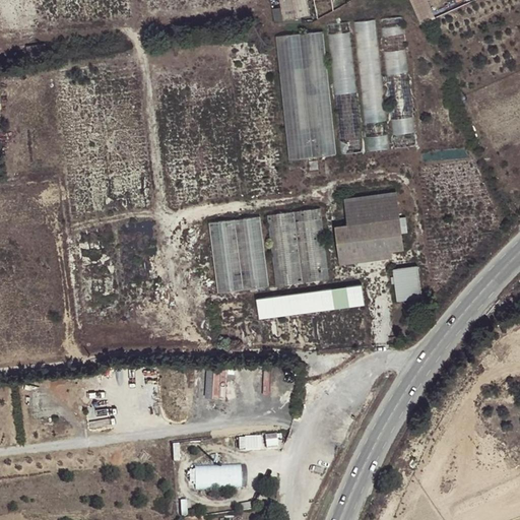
[(411,0),(419,23),(437,17),(430,0),(411,0)]
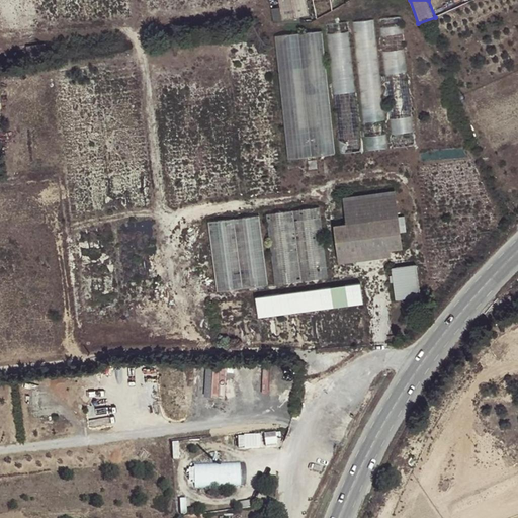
[(272,8),(274,17),(283,16),(281,6),(272,8)]
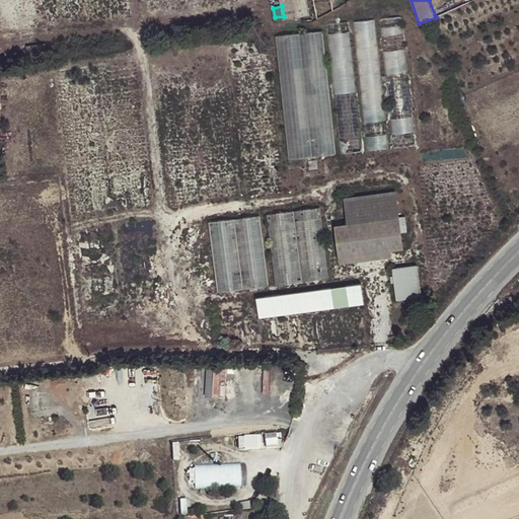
[(356,20),(363,121),(384,120),(377,18),(356,20)]
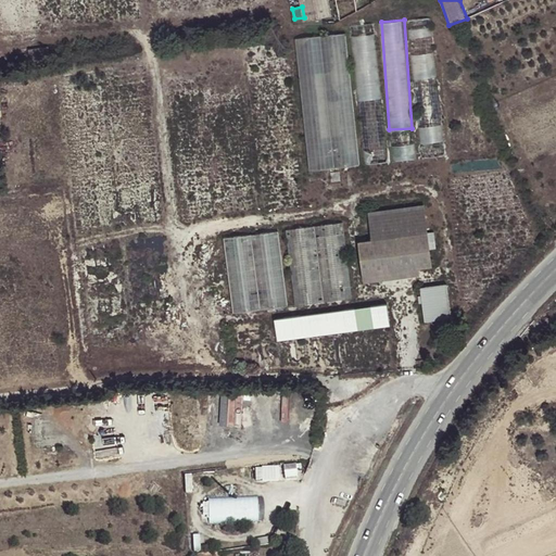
[(362,114),(384,112),(375,32),(352,35),(362,114)]
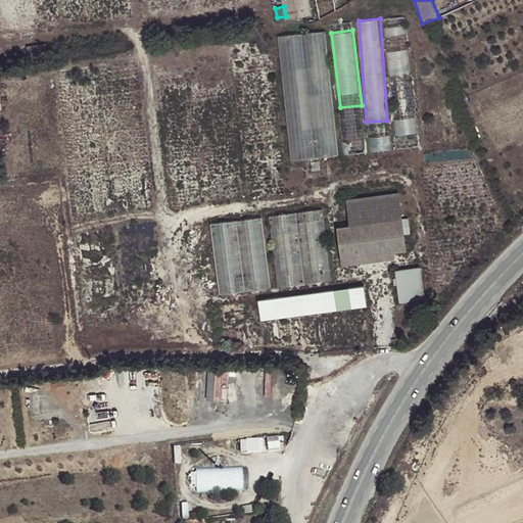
[(339,155),(325,32),(278,37),(292,160),(339,155)]
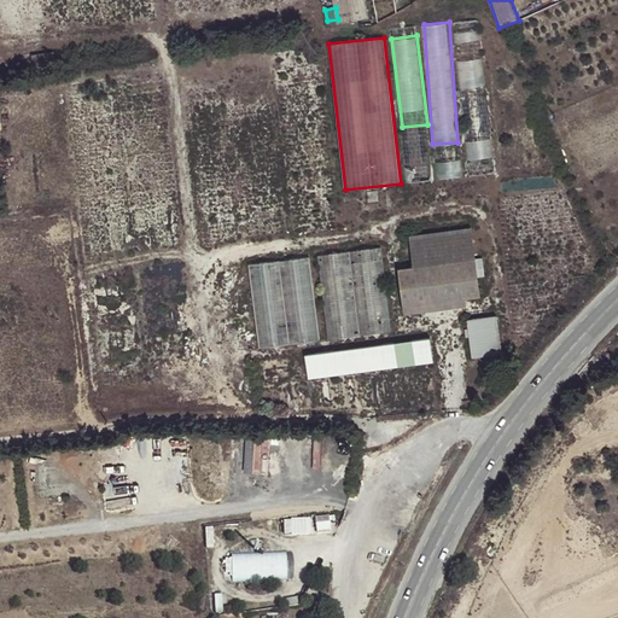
[(31,56),(33,68),(56,64),(54,52),(31,56)]
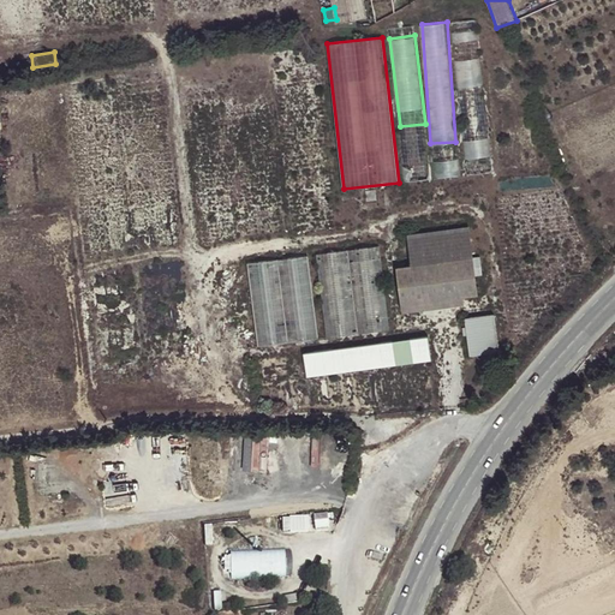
[(458,85),(483,84),(482,57),(455,58),(458,85)]
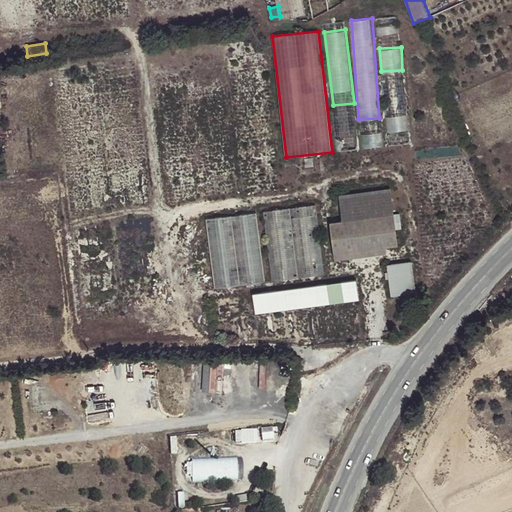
[(387,116),(389,144),(410,143),(408,114),(387,116)]
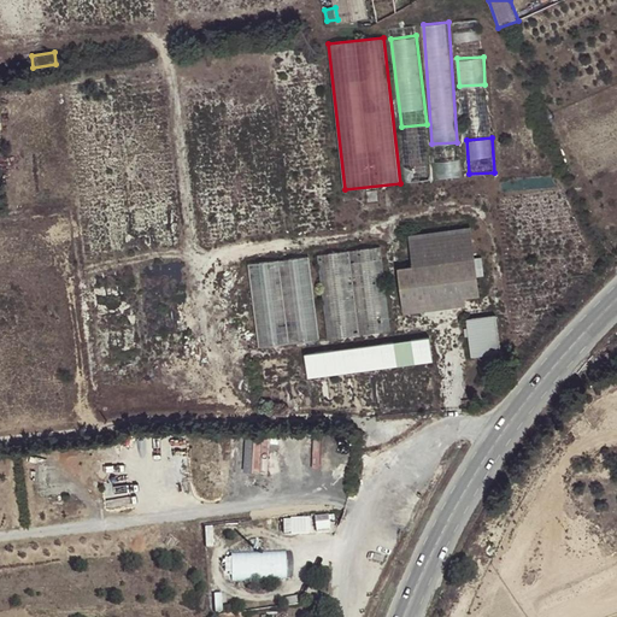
[(462,159),(438,160),(438,176),(462,176),(462,159)]
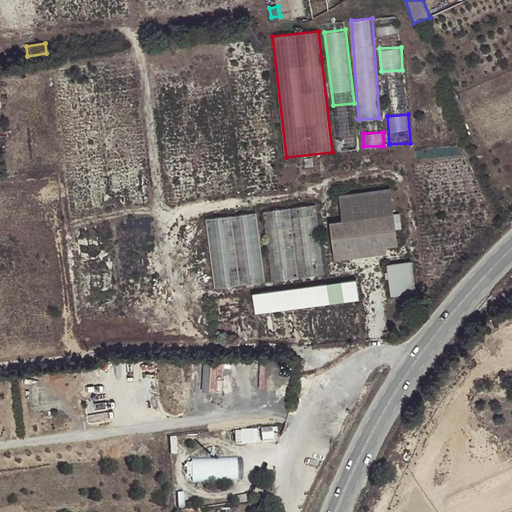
[(336,135),(337,150),(358,148),(357,134),(336,135)]
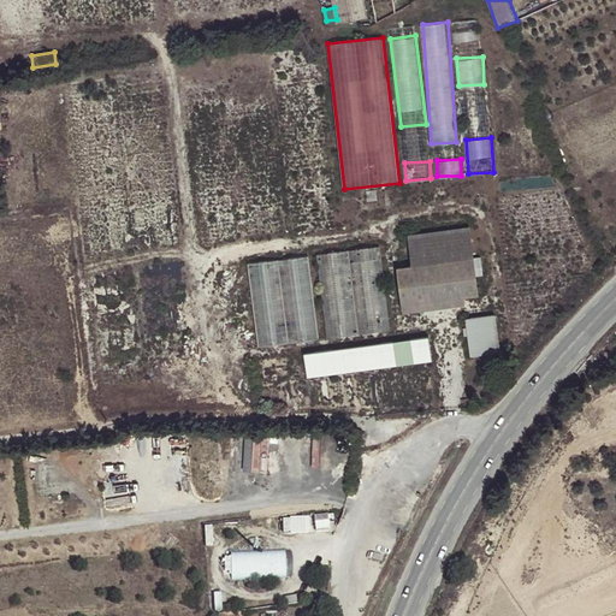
[(475,259),(471,226),(409,235),(413,267),(473,259),(475,259)]
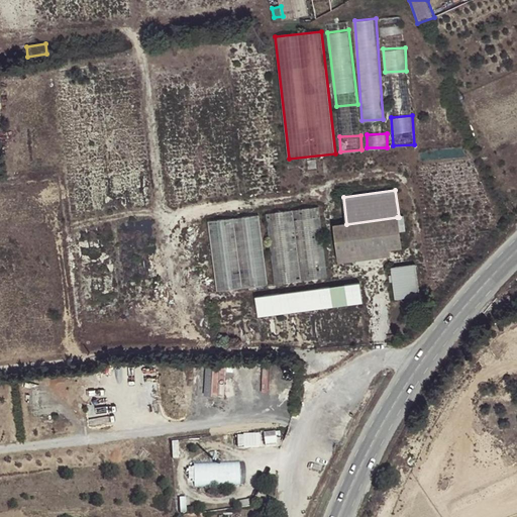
[(270,211),(276,282),(328,277),(322,206),(270,211)]
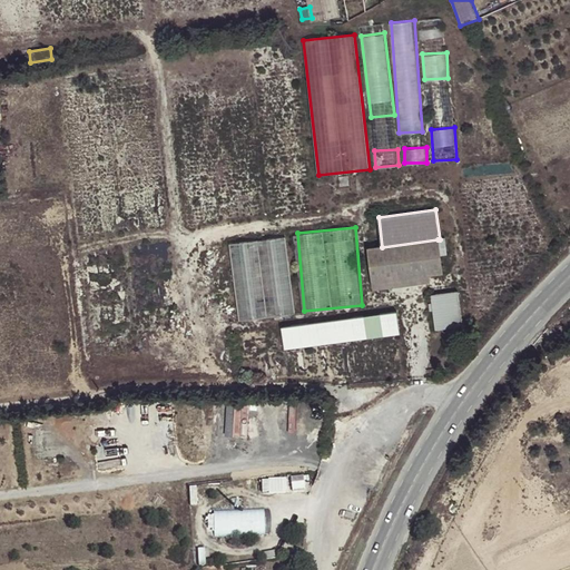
[(290,236),(233,242),(239,320),(296,314),(290,236)]
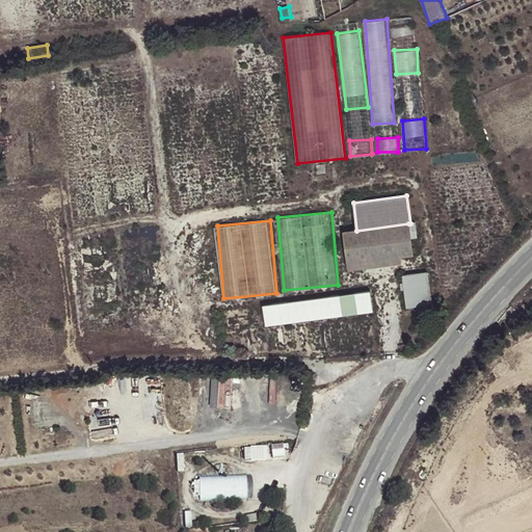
[(413,254),(408,223),(356,231),(346,232),(349,262),(401,256),(413,254)]
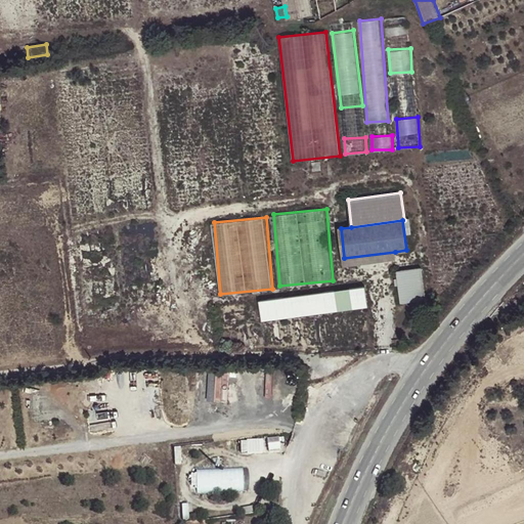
[(396,259),(395,252),(344,258),(345,266),(396,259)]
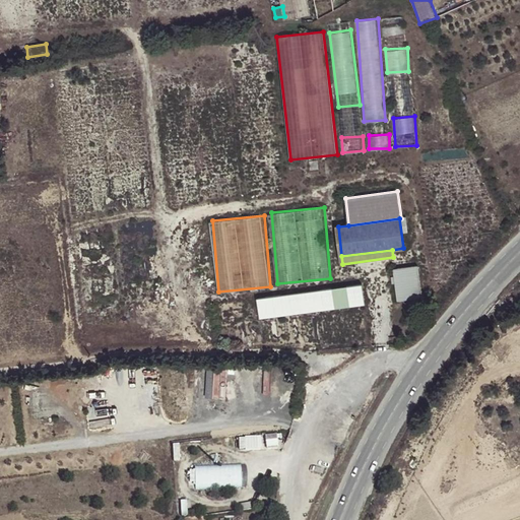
[(418,266),(393,269),(398,301),(421,298),(418,266)]
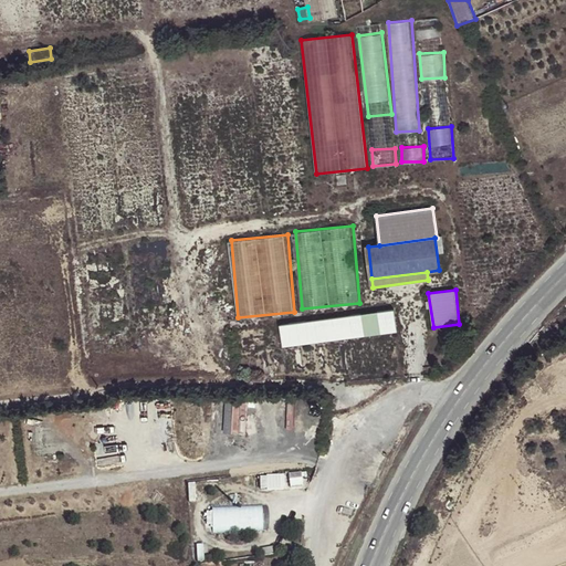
[(282,347),(397,332),(394,310),(280,325),(282,347)]
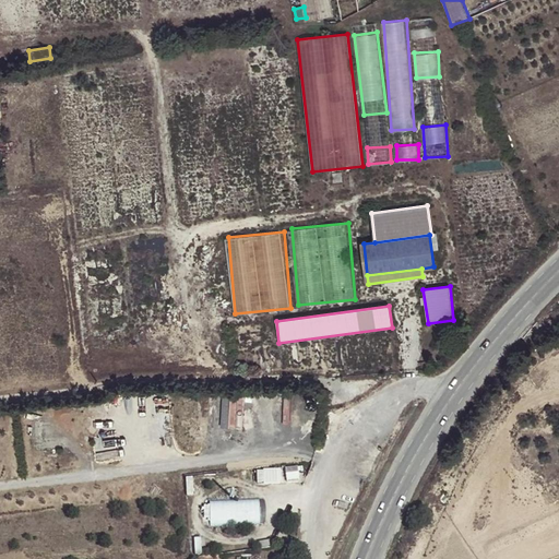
[(224,395),(223,426),(244,426),(245,396),(224,395)]
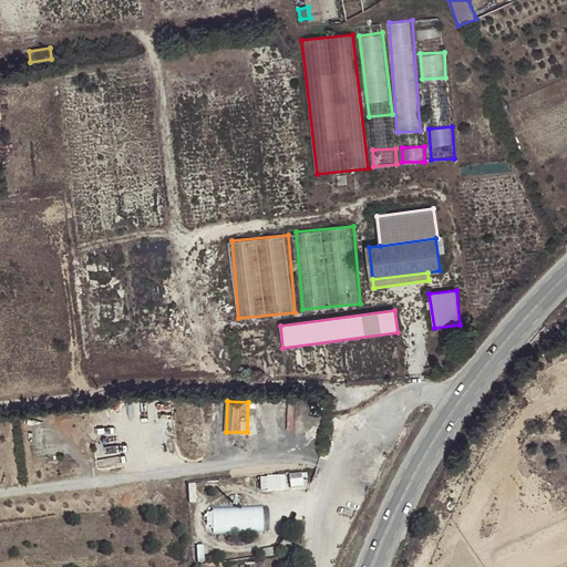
[(57,444),(55,421),(44,421),(45,445),(57,444)]
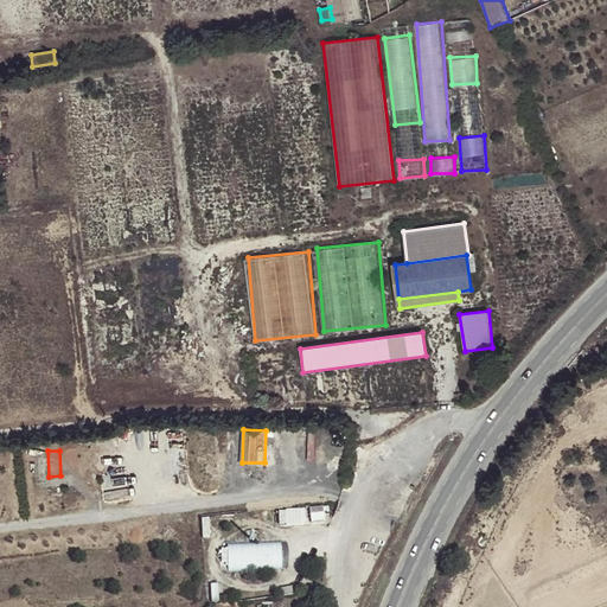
[(282,524),(307,522),(306,508),(281,509),(282,524)]
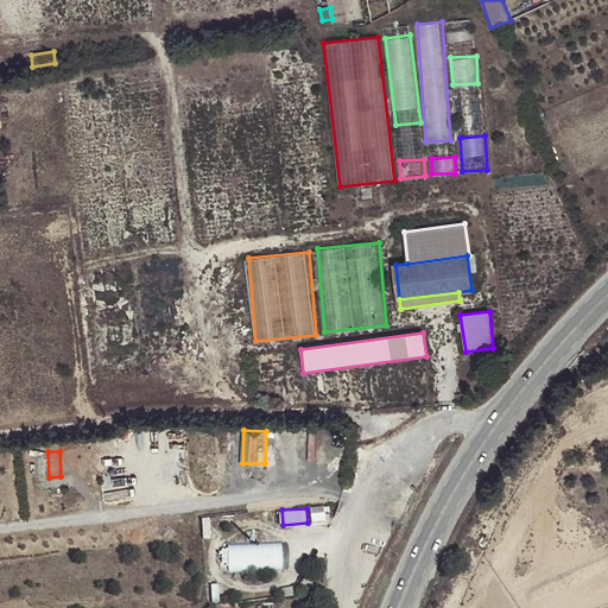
[(230,569),(290,569),(290,542),(230,543),(230,569)]
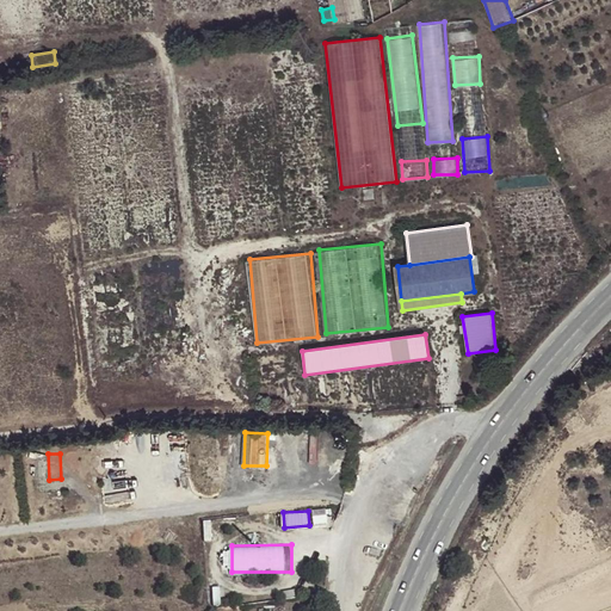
All buildings are outlined.
